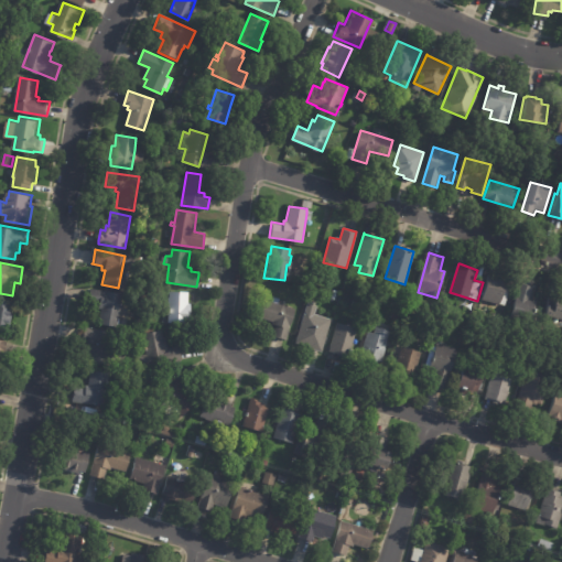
[(490,274),(505,279),(498,303),(482,299),(488,273),(490,274)]
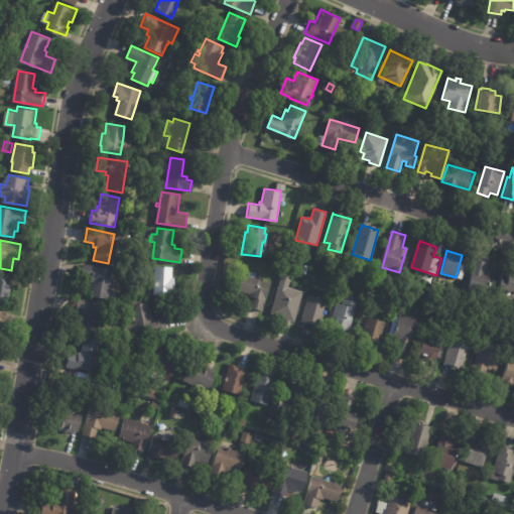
[(477,259),(486,262),(483,271),(489,273),(484,291),(465,285),(474,258),(477,259)]
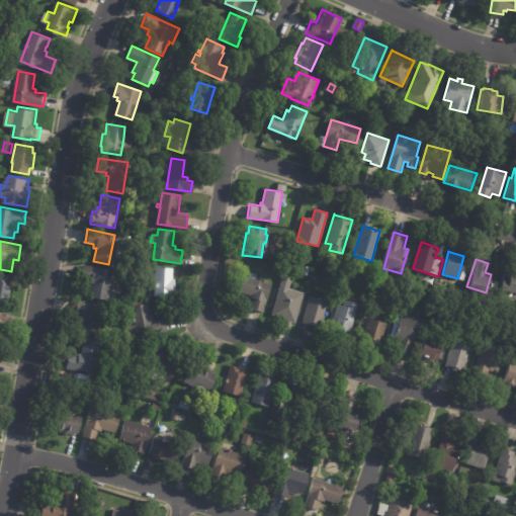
[(108,281),(105,299),(88,297),(90,282),(87,282),(88,278),(79,277),(80,264),(110,269),(108,281)]
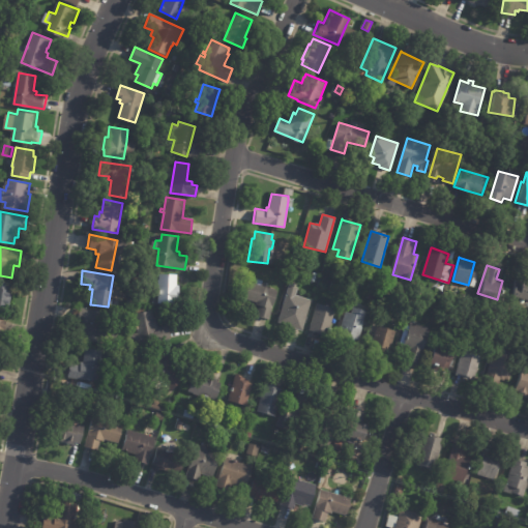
[(179,294),(179,297),(177,297),(176,302),(158,302),(159,294),(155,294),(155,292),(150,292),(150,286),(159,286),(159,273),(178,273),(177,285),(179,285),(179,294)]
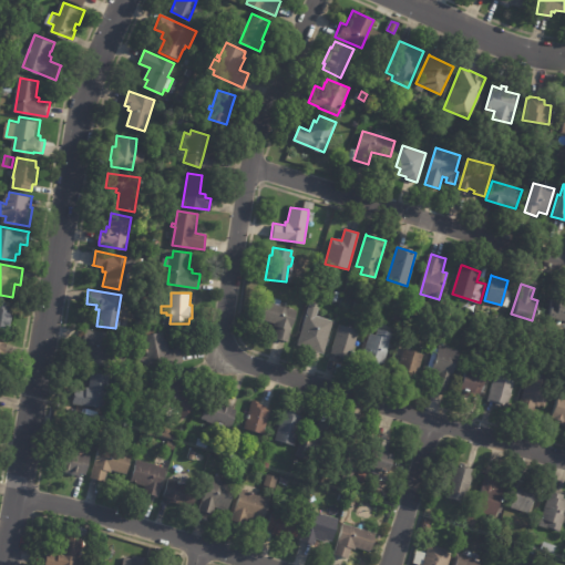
[(286,342),(274,338),(277,327),(274,327),(275,324),(259,319),(265,300),(273,304),(275,298),(281,300),(280,306),(296,310),(286,342)]
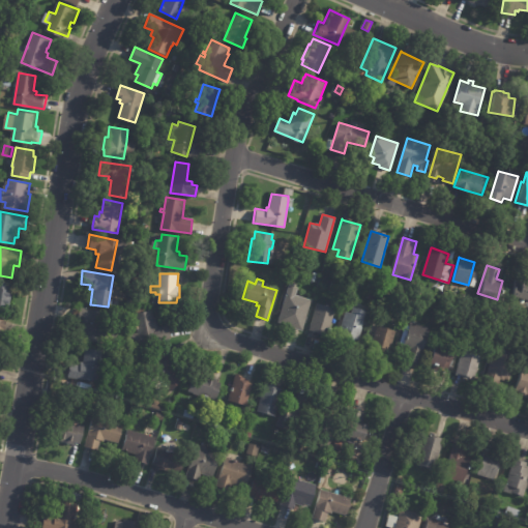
[(12,283),(11,288),(12,288),(11,292),(13,292),(12,297),(11,296),(10,299),(12,299),(11,303),(10,303),(8,312),(0,310),(0,280),(12,283)]
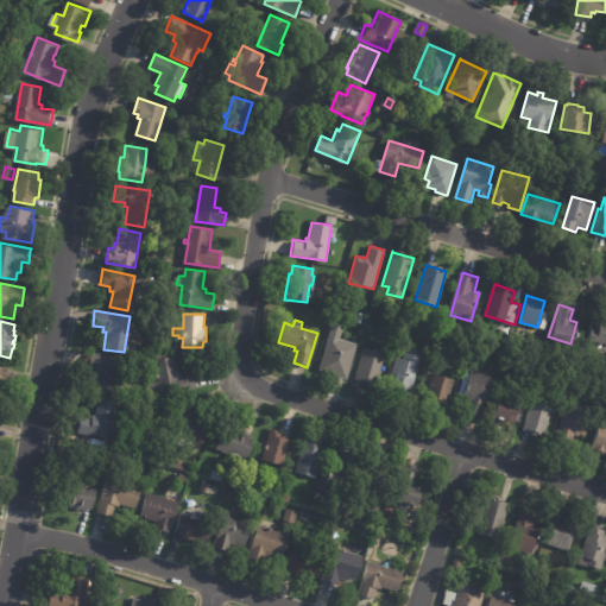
[(605,348),(591,345),(592,341),(586,340),(588,328),(594,329),(595,322),(605,323),(605,348)]
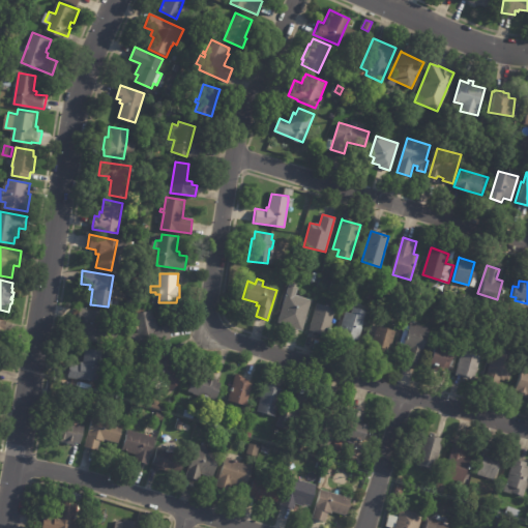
[(296,295),(311,299),(302,329),(279,322),(290,286),(297,288),(295,295),(296,295)]
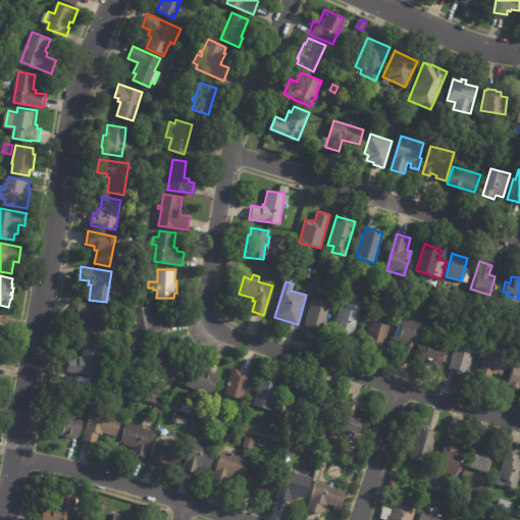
[(315,326),(305,323),(313,298),(331,303),(323,328),(315,326)]
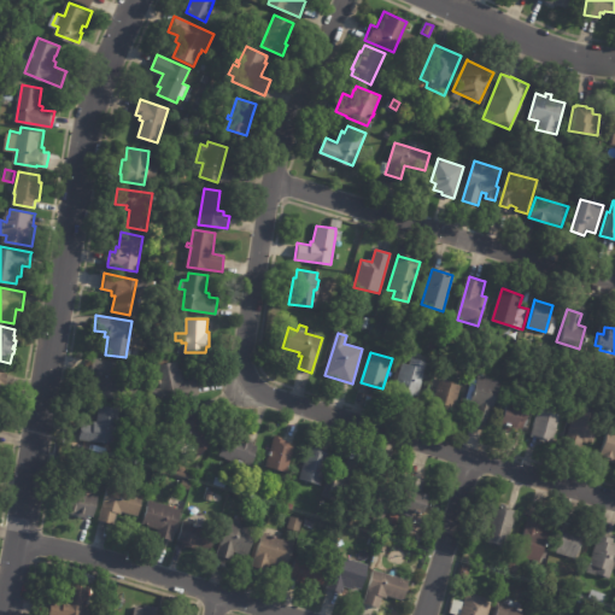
[(402,398),(392,394),(400,362),(408,363),(410,356),(426,361),(415,402),(402,398)]
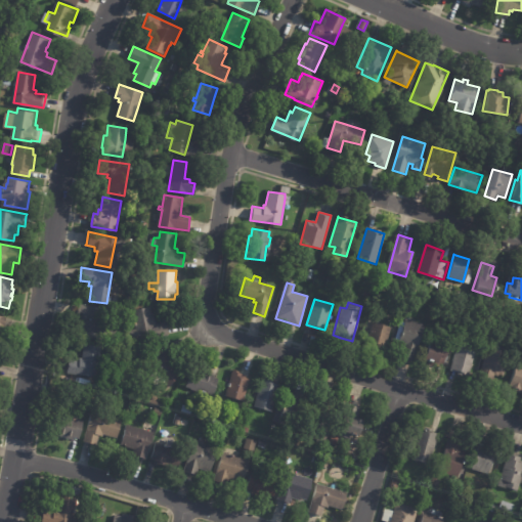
[(103,307),(98,338),(80,335),(82,318),(75,317),(78,303),(103,307)]
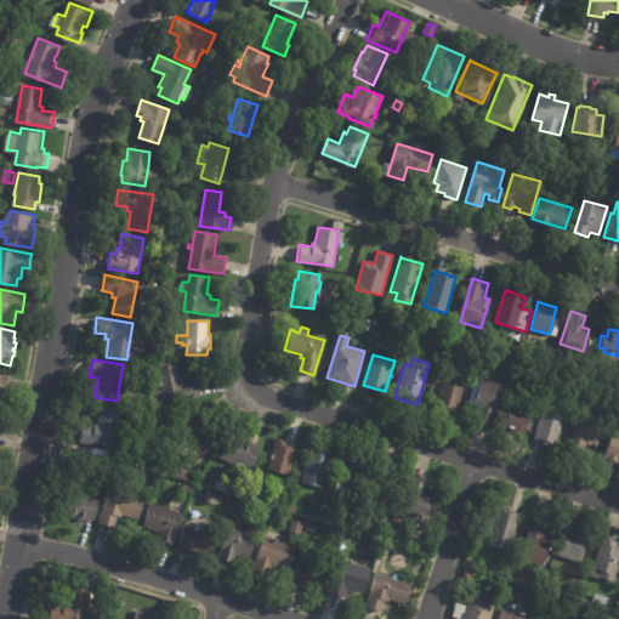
[(180,368),(180,372),(183,370),(185,382),(196,381),(198,398),(154,405),(152,391),(160,390),(160,385),(155,386),(155,382),(159,381),(157,368),(179,363),(180,368)]
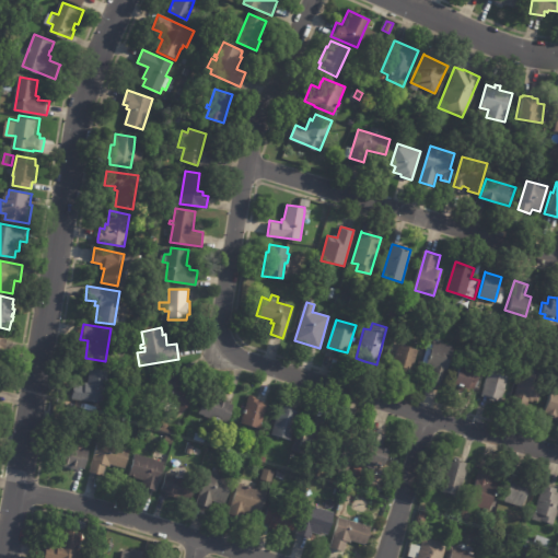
[(10,339),(8,356),(4,355),(2,368),(0,367),(0,336),(10,338),(10,339)]
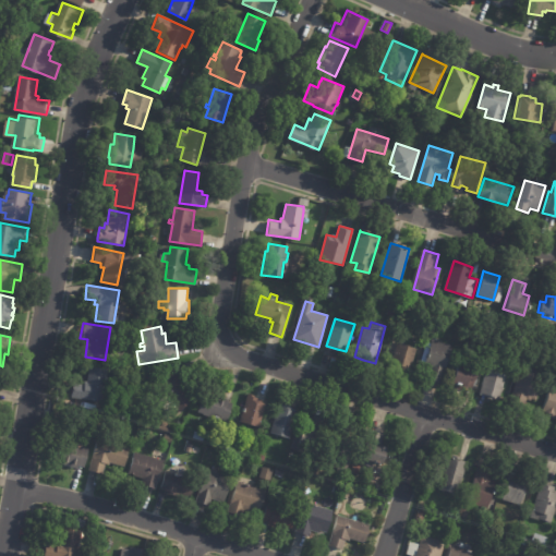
[(440,384),(430,379),(434,366),(426,364),(434,338),(454,345),(440,384)]
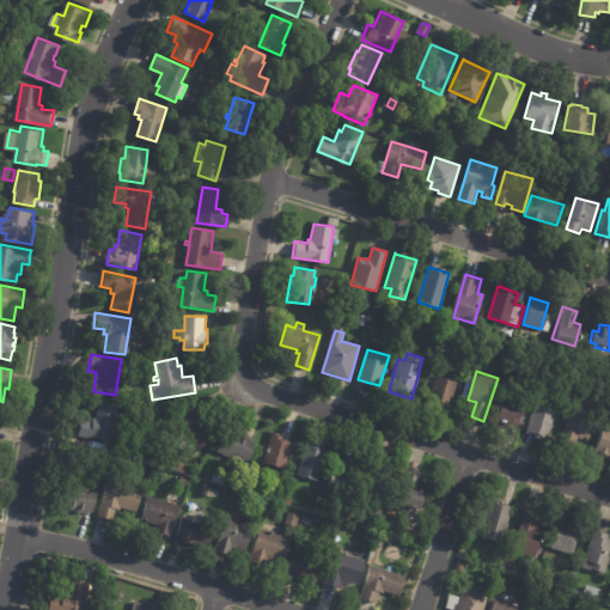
[(444,406),(441,404),(440,409),(433,407),(434,403),(428,402),(437,374),(457,380),(450,408),(444,406)]
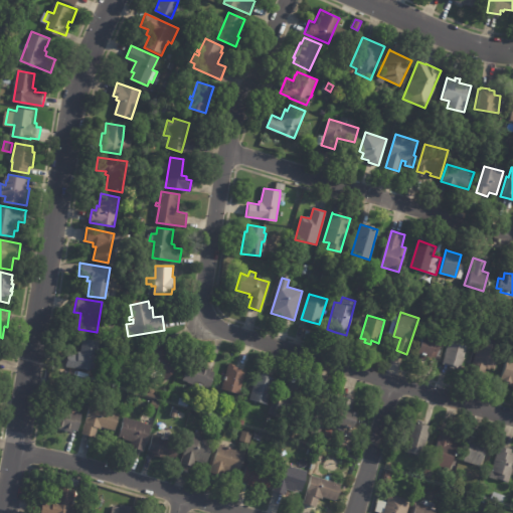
[(422,337),(440,342),(438,348),(439,349),(437,356),(435,356),(435,357),(431,356),(430,359),(414,355),(420,336),(422,337)]
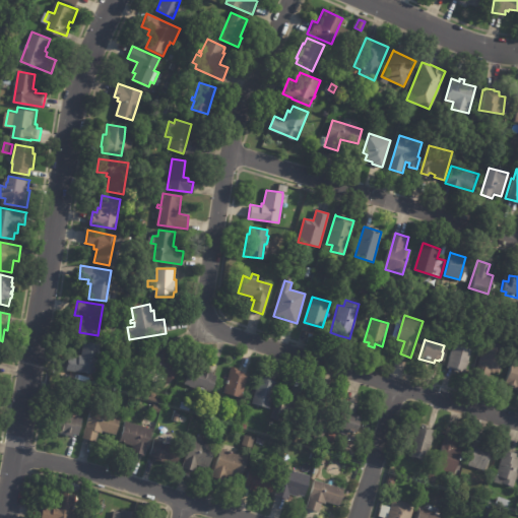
[(63,370),(64,355),(75,357),(75,354),(80,354),(81,341),(99,342),(95,373),(63,370)]
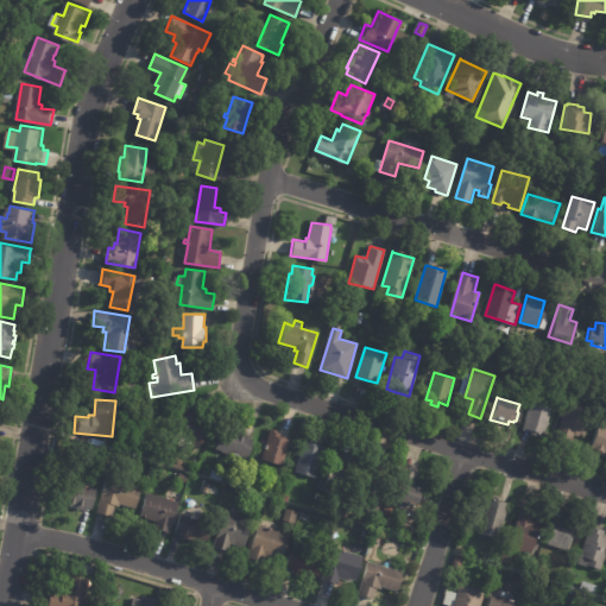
[(537,434),(521,429),(529,401),(550,408),(542,435),(537,434)]
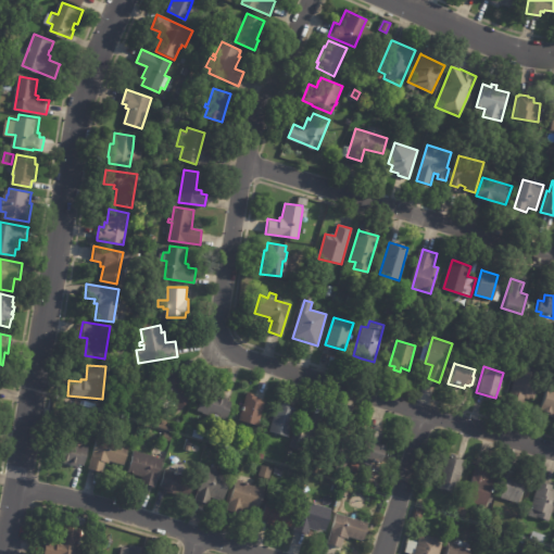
[(186,377),(187,378),(178,383),(190,399),(175,411),(174,408),(166,414),(148,389),(178,367),(186,377)]
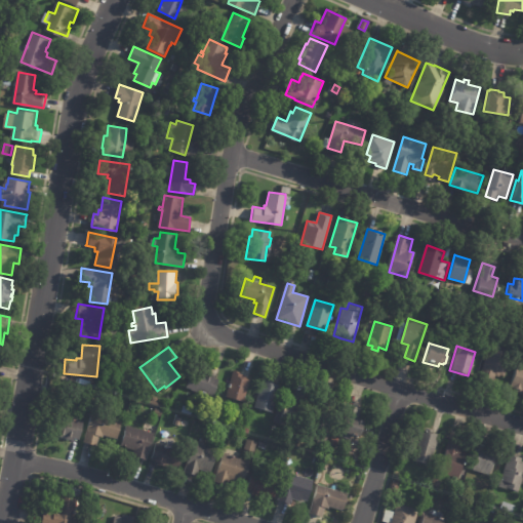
[(494,370),(489,385),(477,381),(487,347),(509,354),(503,373),(494,370)]
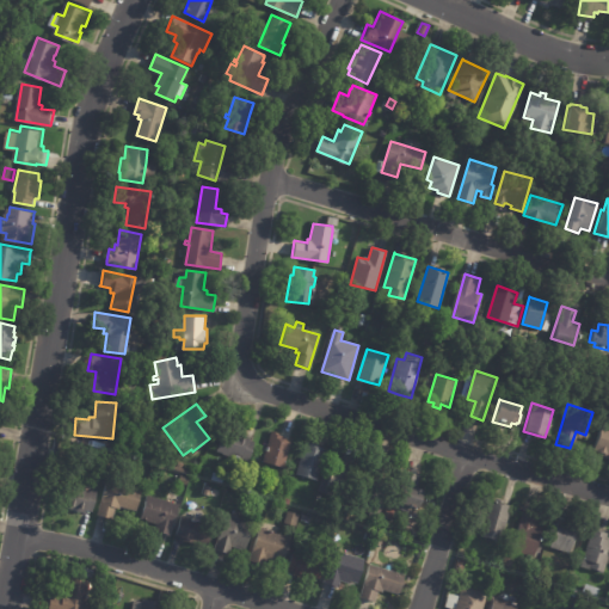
[(608,459),(604,457),(602,456),(602,453),(596,451),(604,422),(608,423),(608,459)]
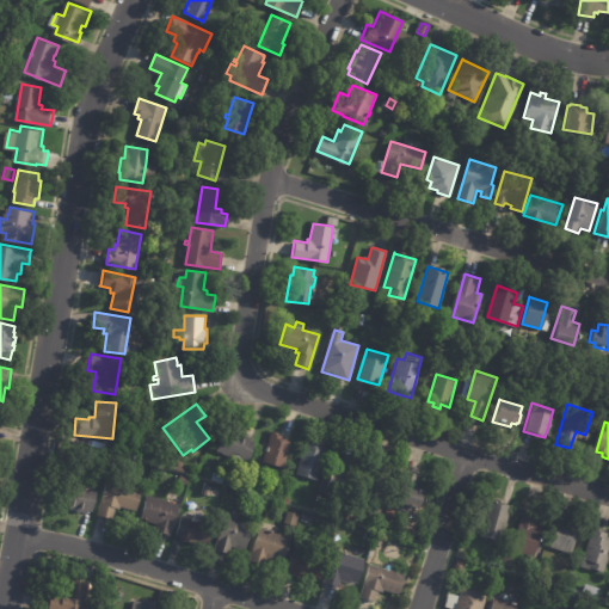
[(248,435),(250,436),(250,438),(254,441),(248,460),(239,457),(238,459),(234,457),(234,456),(216,450),(225,428),(248,435)]
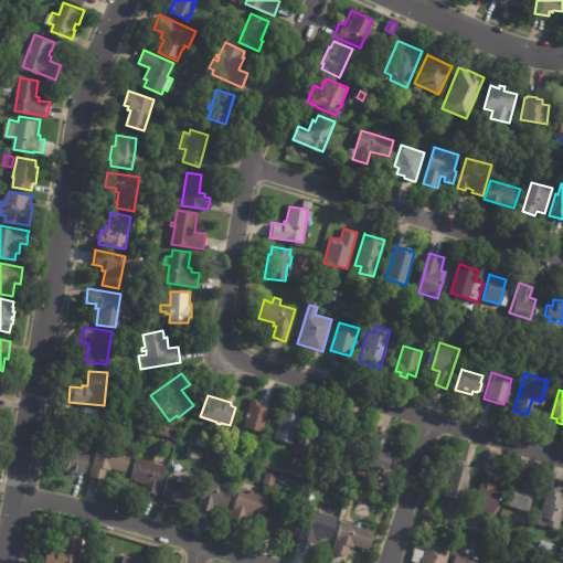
[(262,403),(269,405),(262,432),(243,426),(245,417),(242,416),(244,412),(246,413),(251,397),(258,400),(258,401),(259,402),(262,403)]
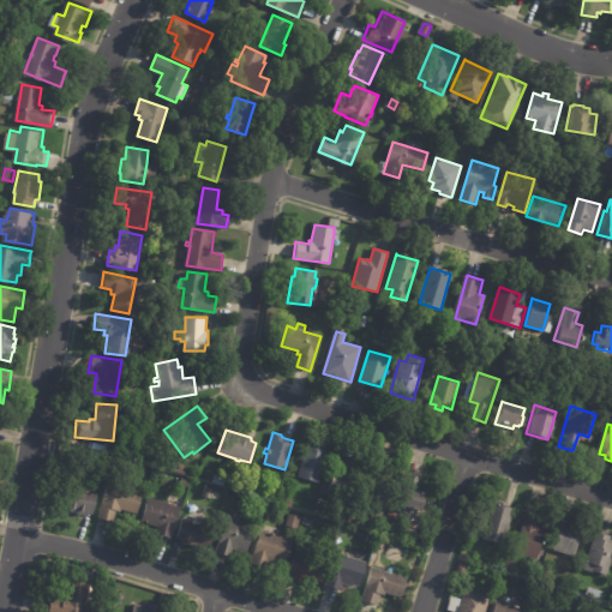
[(317,448),(328,450),(318,483),(298,477),(304,456),(300,455),(303,449),(305,450),(307,443),(313,444),(313,447),(317,448)]
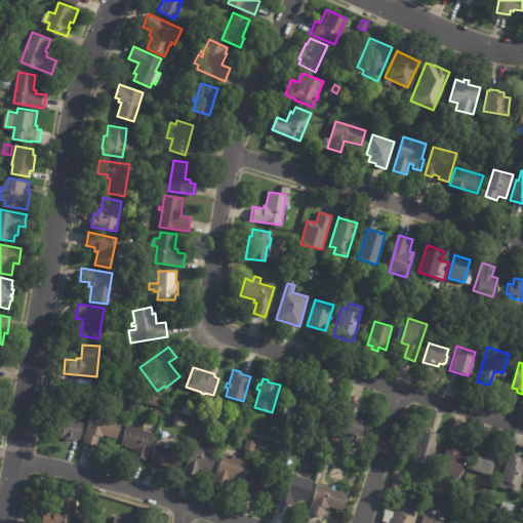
[(308,389),(294,387),(291,408),(304,410),(308,389)]
